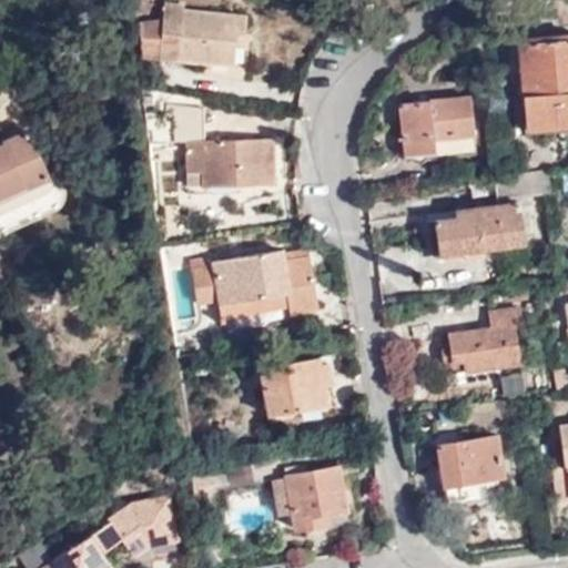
[(234,66),(236,48),(237,33),(245,36),(246,16),(182,10),(182,4),(163,3),(158,58),(234,66)]
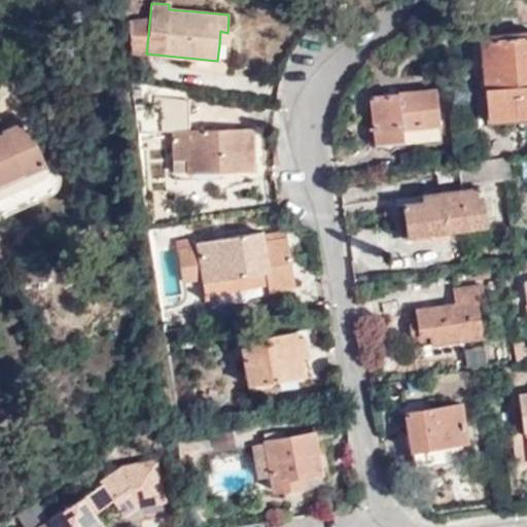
[(220,31),(219,44),(225,45),(227,33),(220,31)]
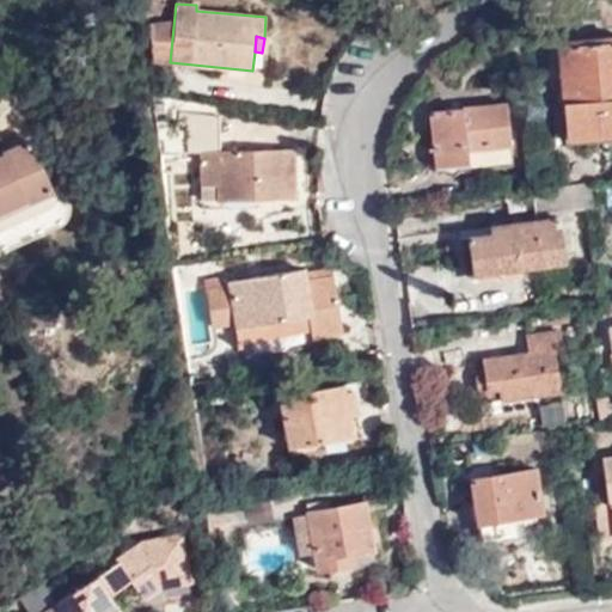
[(611,139),(611,41),(558,46),(567,144),(611,139)]
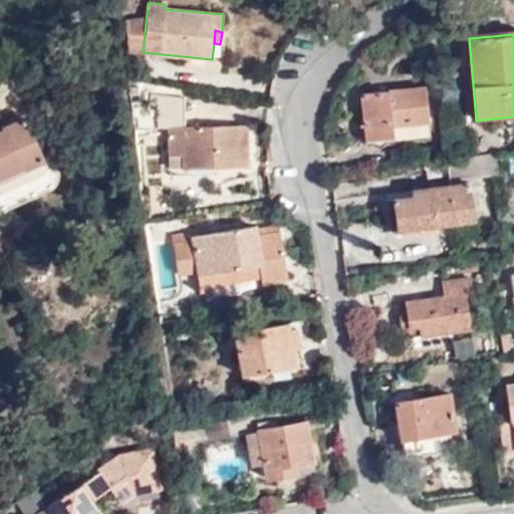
[(430,135),(426,88),(360,94),(364,141),(430,135)]
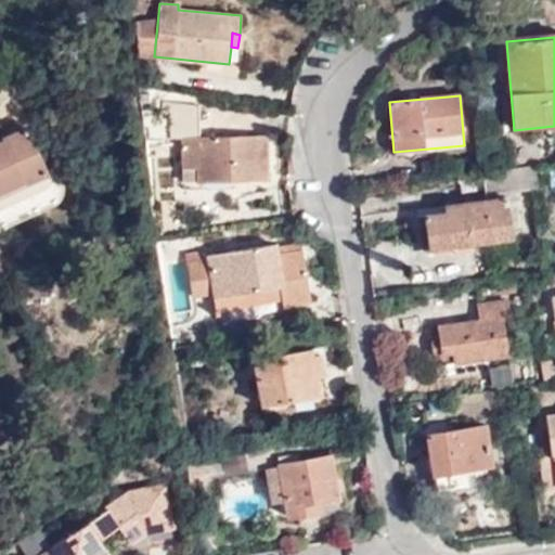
[(267,181),(266,137),(199,138),(198,105),(167,100),(168,137),(180,137),(181,169),(195,168),(196,183),(267,181)]
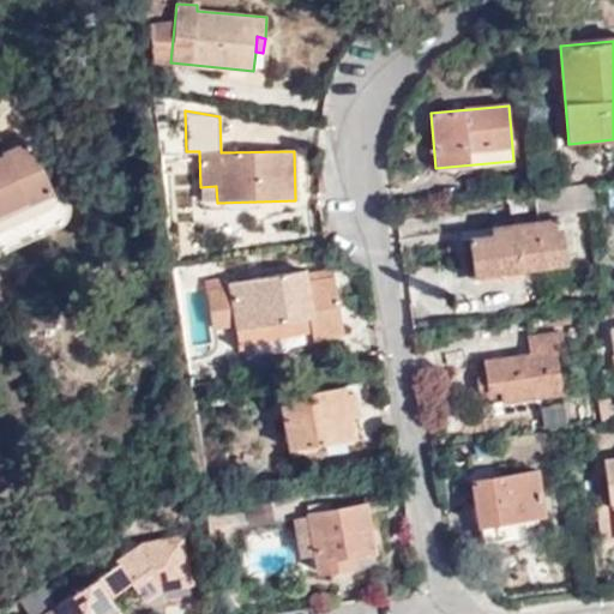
[(53,202),(26,143),(0,155),(0,253),(76,220),(65,196),(53,202)]
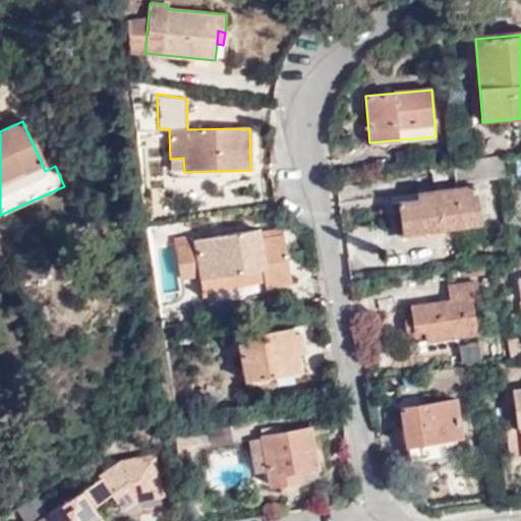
[(479,222),(474,184),(399,193),(404,232),(479,222)]
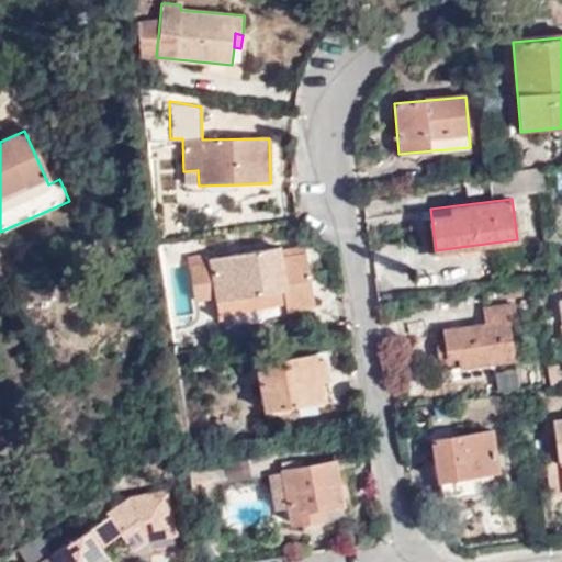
[(312,305),(304,254),(278,257),(277,250),(276,247),(206,259),(208,263),(201,265),(200,256),(187,258),(194,300),(214,296),(215,301),(282,290),(284,302),(285,310),(312,305)]
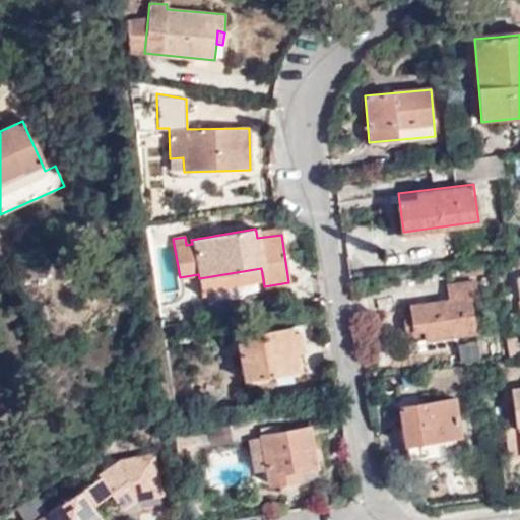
[(257,238),(281,235),(279,229),(256,232),(257,238)]
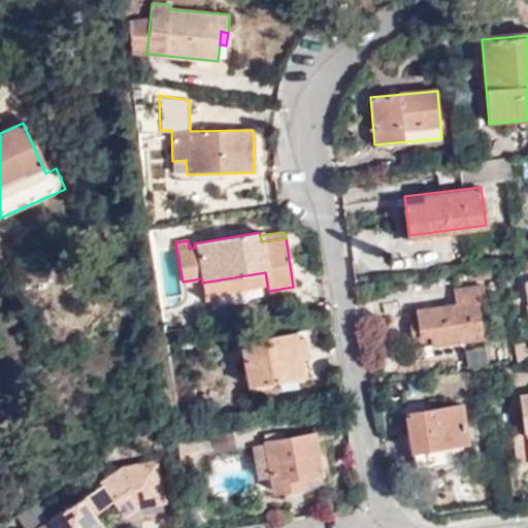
[(246,287),(267,284),(265,272),(202,283),(203,294),(246,287)]
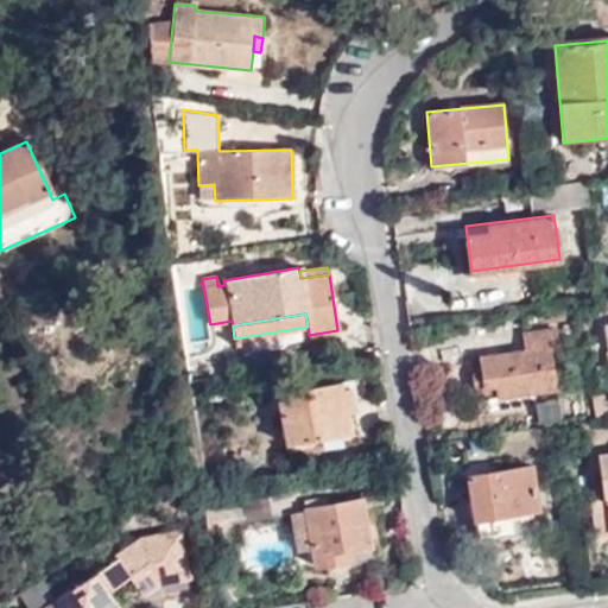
[(479,356),(481,372),(485,387),(494,386),(495,396),(495,399),(557,391),(551,353),(559,350),(556,328),(521,334),(524,349),(479,356)]
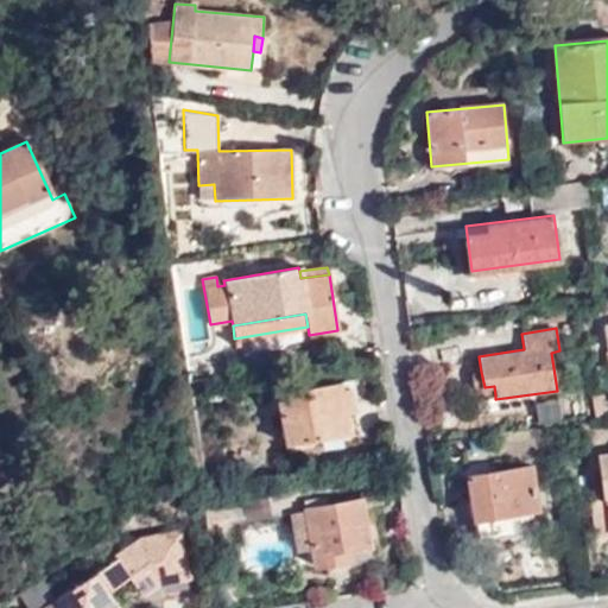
[(485,387),(481,372),(472,374),(475,398),(495,396),(494,386),(485,387)]
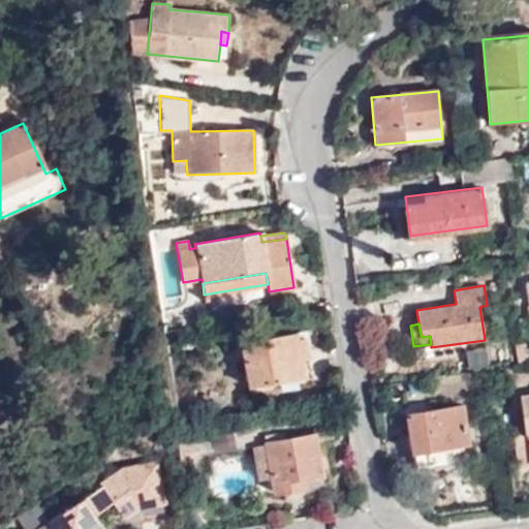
[(250,385),(303,377),(297,338),(296,332),(242,341),(250,385)]
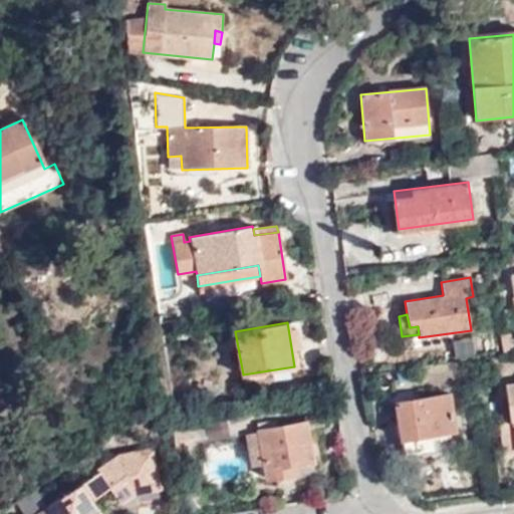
[(288,328),(294,366),(303,364),(296,327),(288,328)]
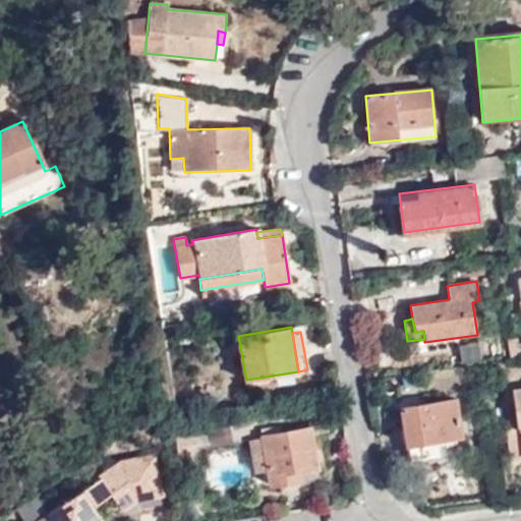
[(478,339),(458,343),(462,361),(482,357),(478,339)]
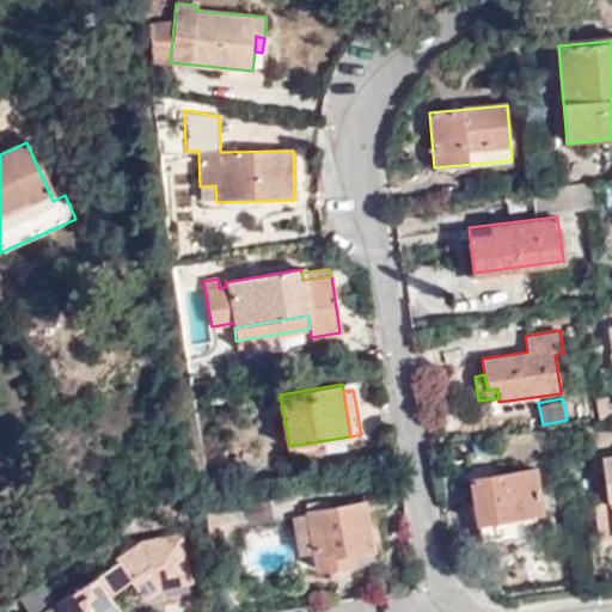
[(611,457),(601,459),(604,477),(594,478),(603,540),(611,538),(611,457)]
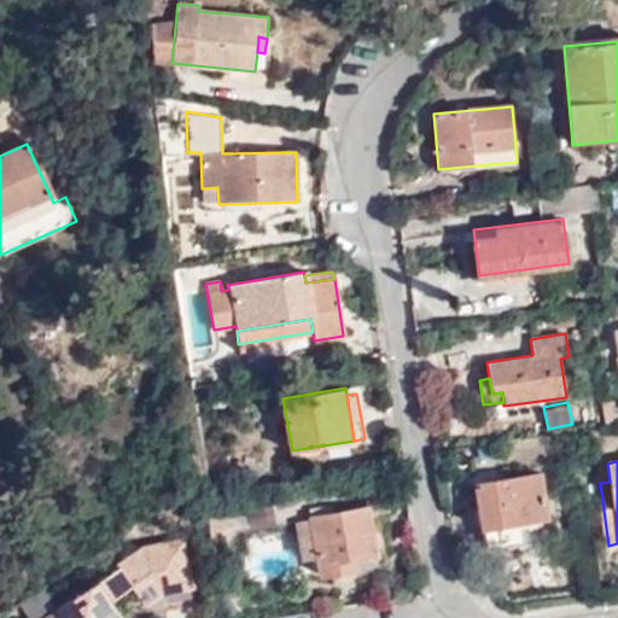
[(549,517),(542,471),(476,481),(484,528),(549,517)]
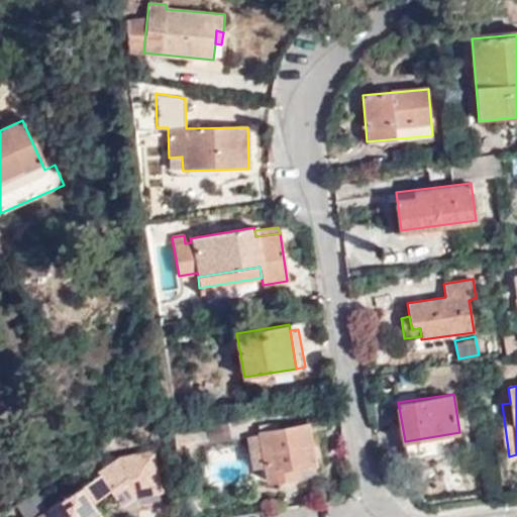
[(227,422),(207,425),(210,439),(229,435),(227,422)]
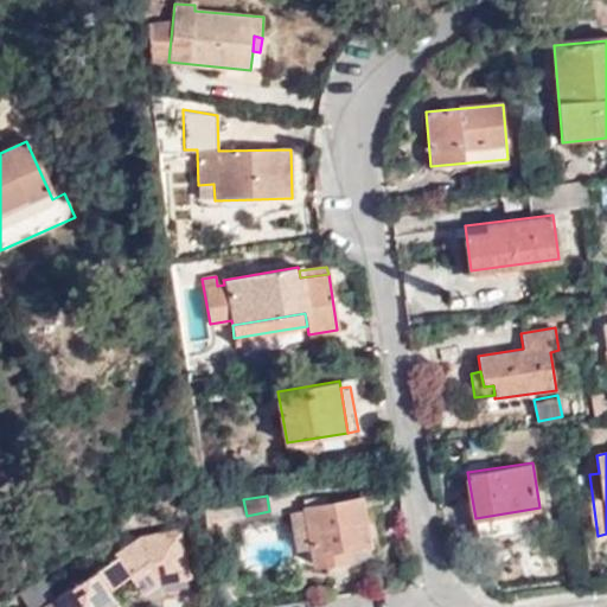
[(376,541),(369,497),(306,508),(315,564),(351,558),(349,545),(376,541)]
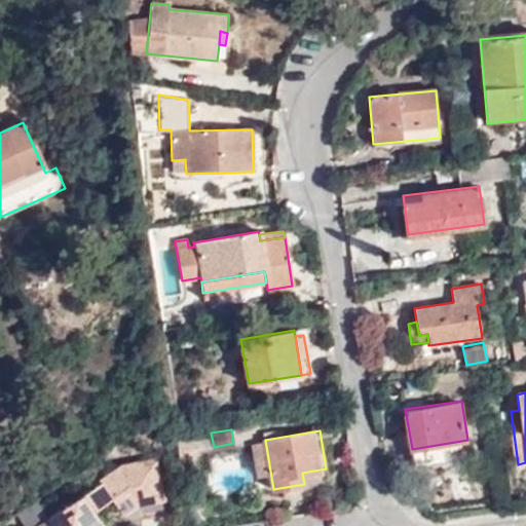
[(198,452),(195,436),(181,438),(184,454),(198,452)]
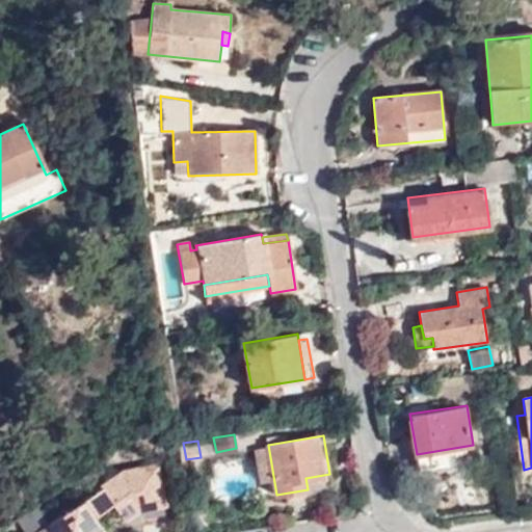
[(96,531),(105,526),(98,516),(116,504),(127,519),(142,509),(166,504),(159,467),(128,473),(37,531),(96,531)]
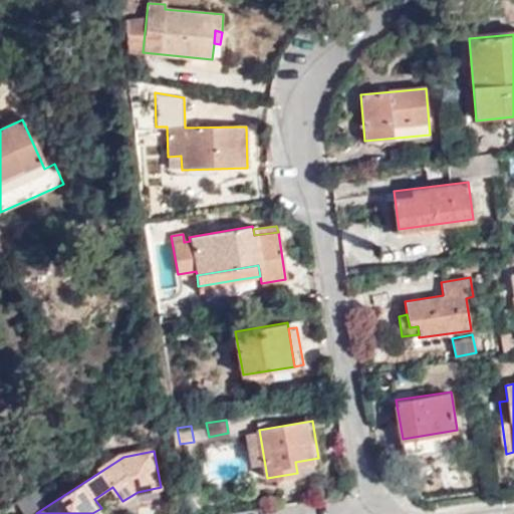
[(34,491),(17,501),(25,513),(27,513),(43,504),(34,491)]
